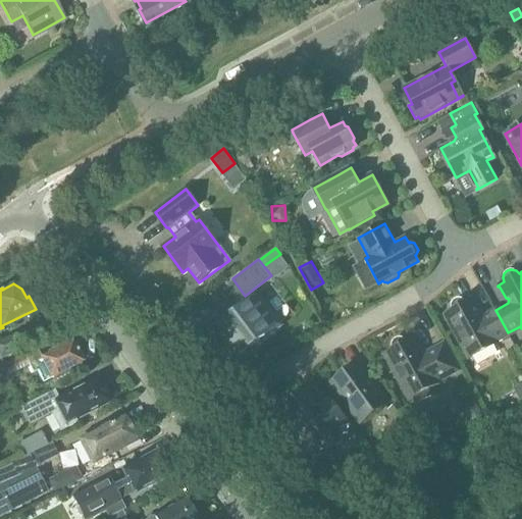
[(279,324),(257,295),(220,322),(243,352),(279,324)]
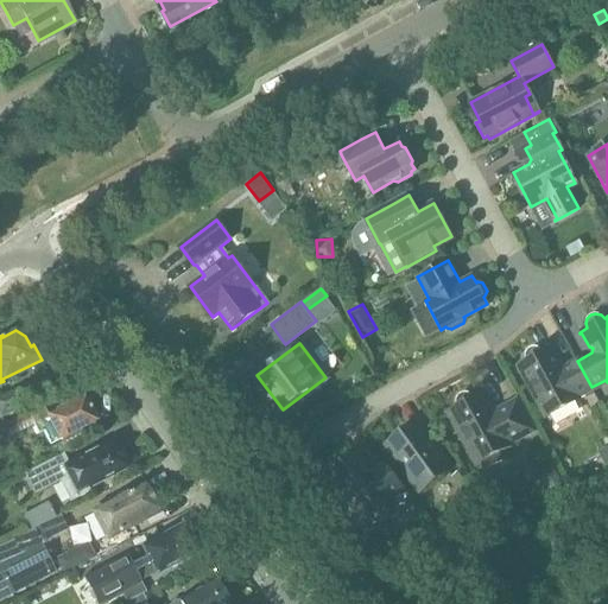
[(591,387),(577,361),(562,369),(557,368),(558,364),(550,349),(551,349),(551,348),(543,351),(539,348),(534,347),(530,348),(526,351),(525,356),(526,361),(518,364),(519,367),(520,366),(546,414),(545,414),(546,415),(577,398),(576,395),(591,387)]
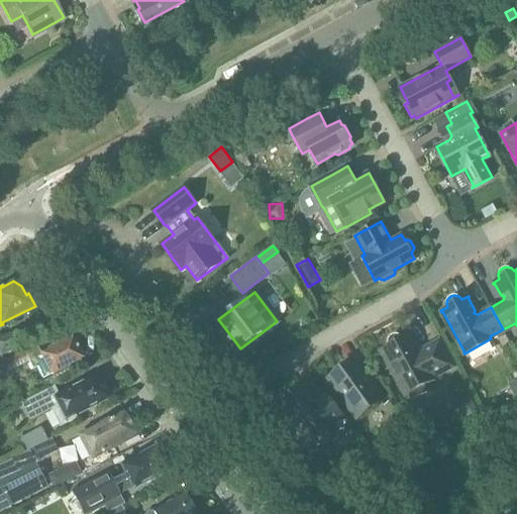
[(0,357),(24,345),(15,328),(0,335),(0,357)]
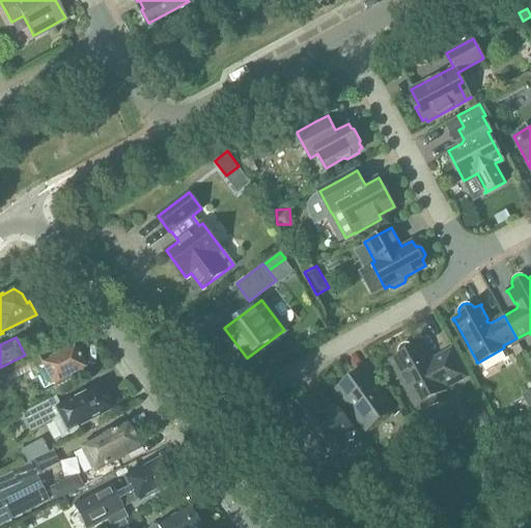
[(415,404),(416,405),(419,404),(422,410),(439,400),(436,394),(446,388),(445,386),(465,376),(450,350),(429,361),(421,344),(422,343),(421,342),(414,346),(411,343),(407,342),(402,343),(399,346),(398,351),(398,355),(391,359),(392,360),(393,360),(416,404),(415,404)]
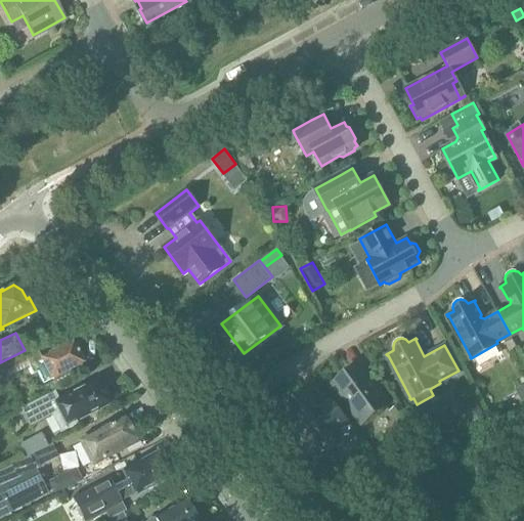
[(81,361),(77,353),(79,352),(73,340),(41,355),(36,346),(23,353),(32,371),(36,368),(42,381),(50,377),(51,379),(70,368),(69,367),(81,361)]
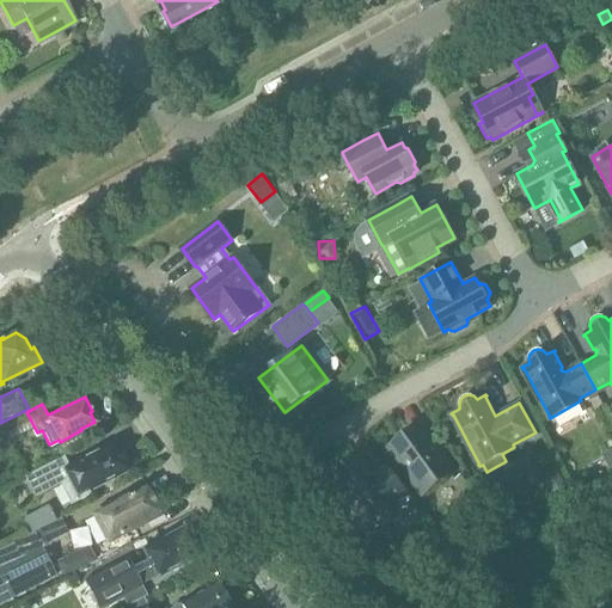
[(26,413),(0,425),(0,442),(34,427),(26,413)]
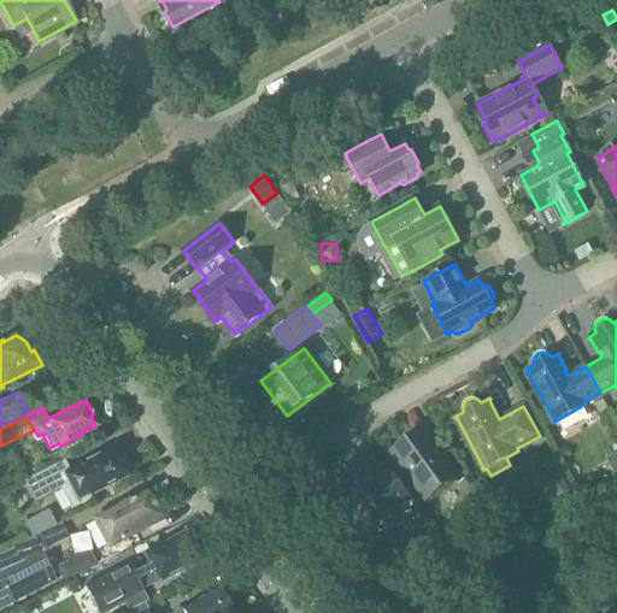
[(456,476),(422,428),(393,449),(404,465),(401,467),(411,479),(413,478),(427,496),(456,476)]
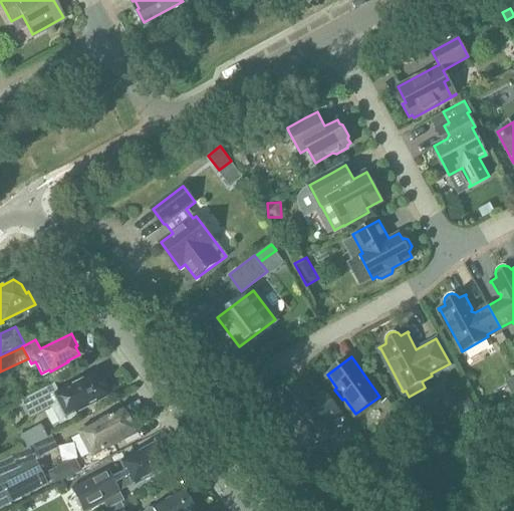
[(95,370),(61,389),(62,389),(58,391),(53,381),(21,399),(30,415),(51,404),(60,422),(75,414),(74,411),(107,394),(95,370)]
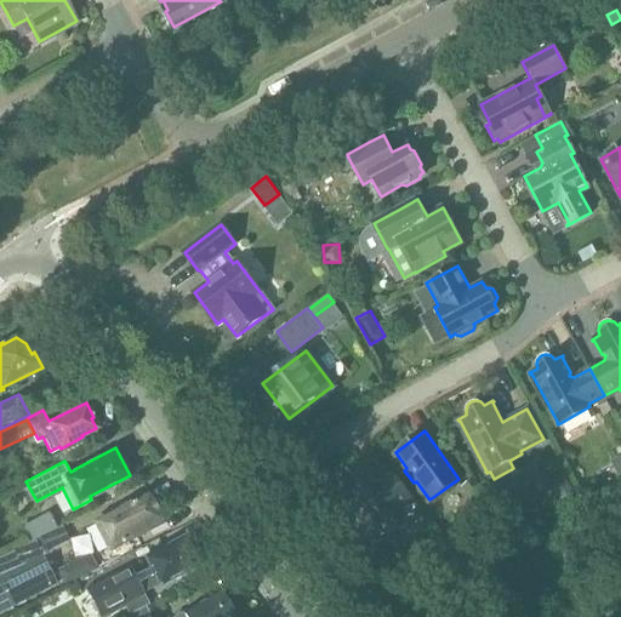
[(399,519),(396,514),(399,512),(397,509),(411,498),(393,472),(379,483),(363,462),(335,484),(349,502),(346,504),(357,520),(360,518),(371,532),(377,527),(381,532),(388,532),(397,525),(399,519)]
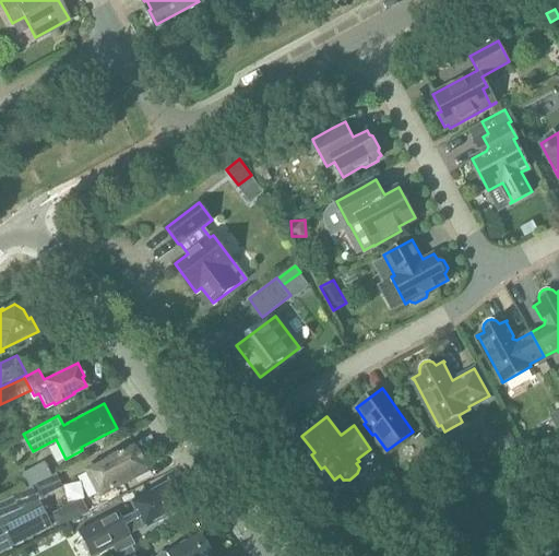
[(426,429),(415,437),(425,450),(436,442),(426,429)]
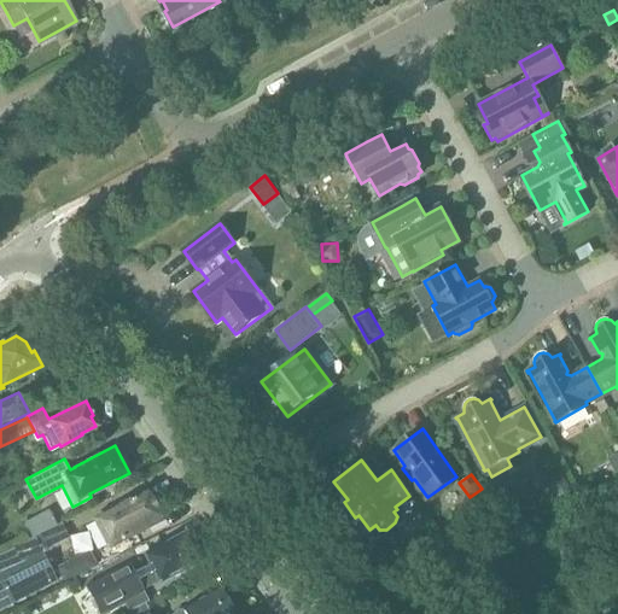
[(552,484),(558,496),(571,489),(565,477),(552,484)]
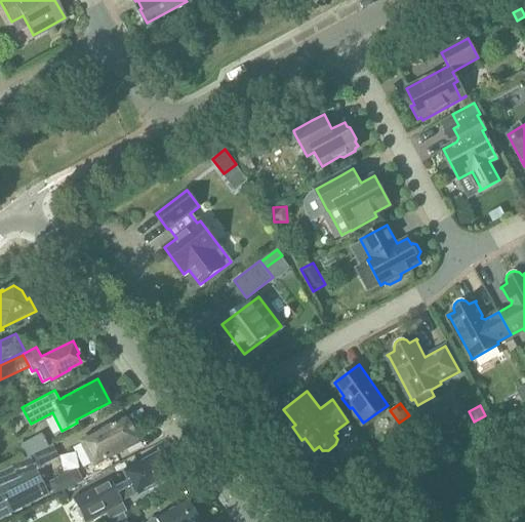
[(137,440),(126,417),(80,440),(92,464),(137,440)]
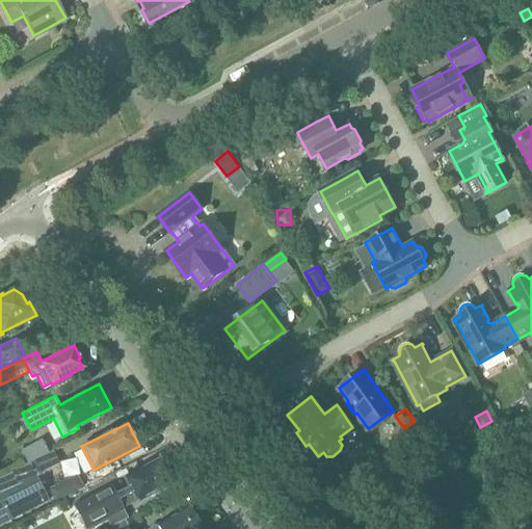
[(142,469),(142,468),(125,476),(130,485),(115,494),(110,484),(72,504),(73,505),(79,502),(88,520),(106,509),(114,524),(128,517),(123,507),(169,482),(163,470),(161,471),(156,463),(142,469)]
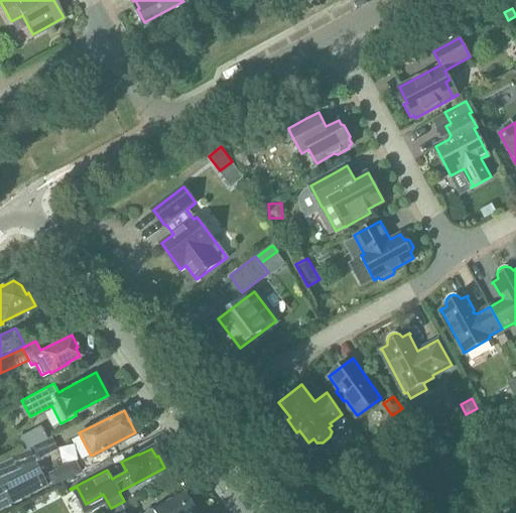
[(0,507),(45,485),(28,450),(0,464),(0,507)]
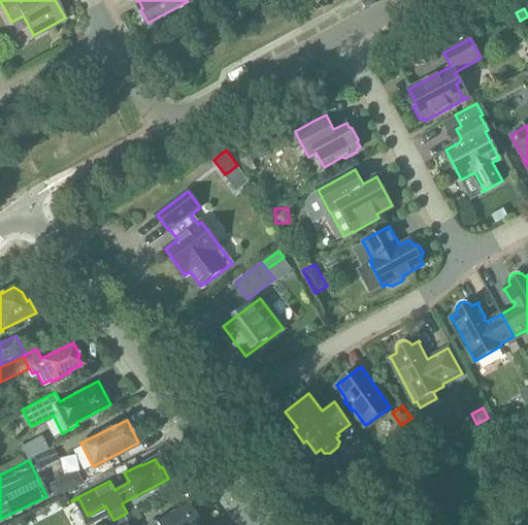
[(147,524),(198,524),(197,522),(198,519),(196,515),(192,514),(186,503),(147,524)]
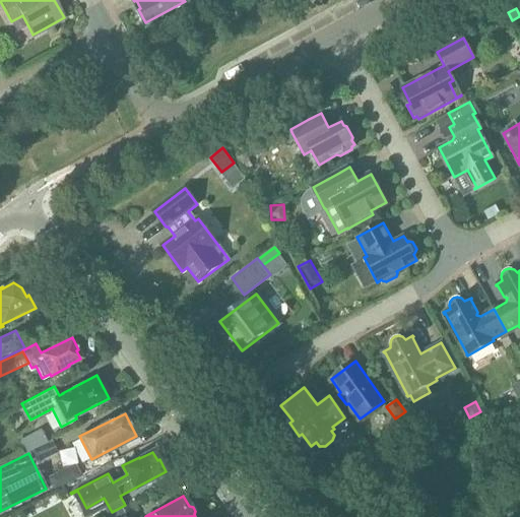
[(128,504),(116,510),(119,516),(131,510),(128,504)]
